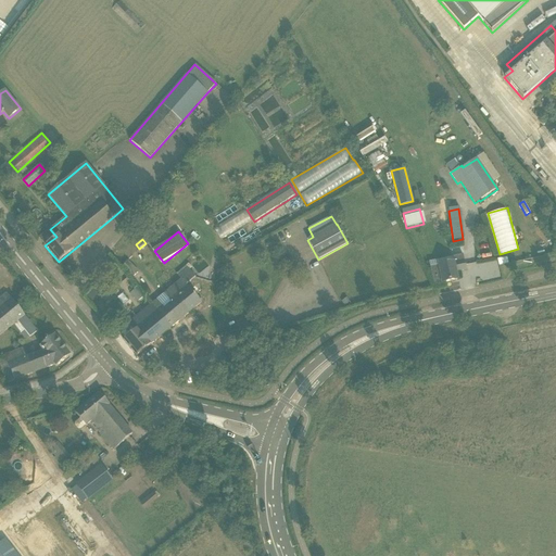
[(454,262),(439,265),(442,283),(457,280),(456,272),(466,269),(463,255),(452,257),(454,262)]
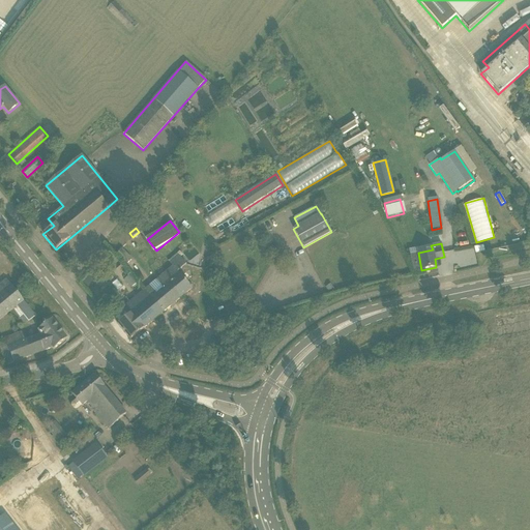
[(115,255),(124,266),(131,260),(122,248),(115,255)]
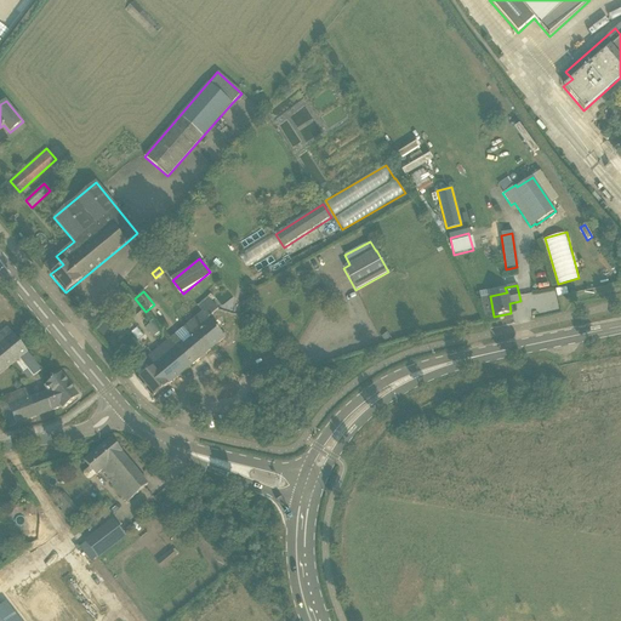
[(203,312),(183,329),(197,346),(193,349),(200,359),(224,339),(209,319),(218,311),(211,302),(214,300),(210,295),(208,297),(210,300),(199,308),(203,312)]
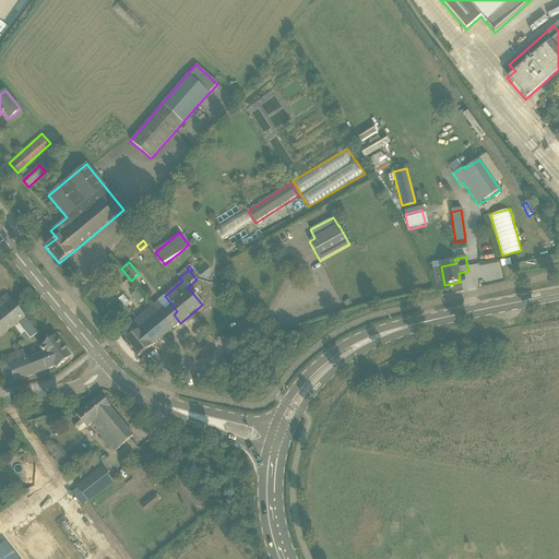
[(90,295),(95,299),(100,292),(95,288),(90,295)]
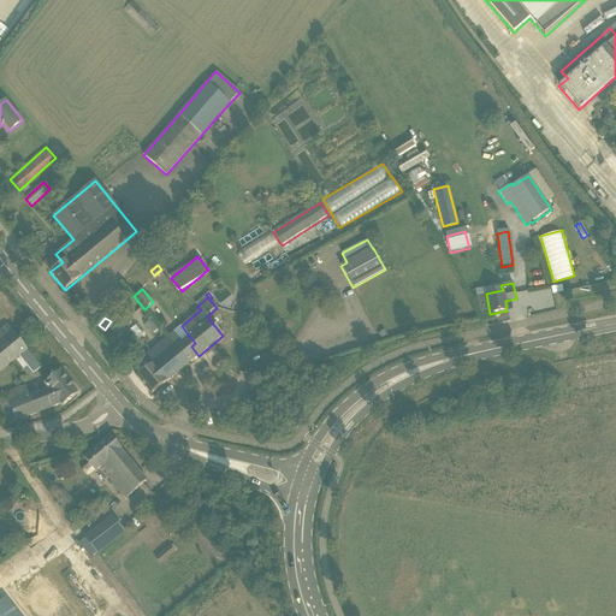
[(43,324),(64,354),(70,350),(48,320),(43,324)]
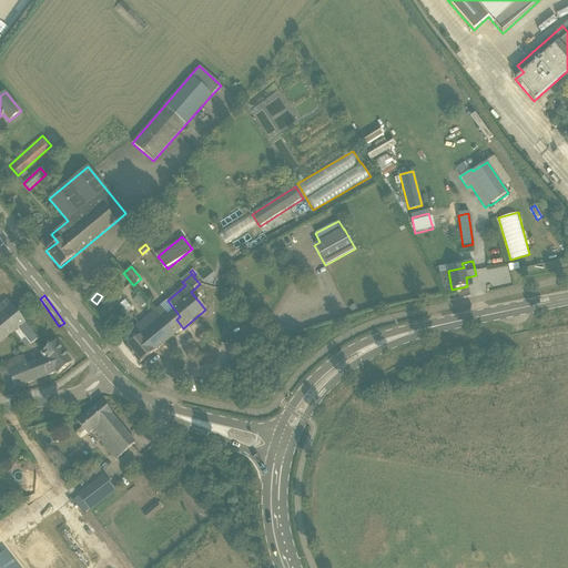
[(133,300),(140,308),(145,304),(139,295),(133,300)]
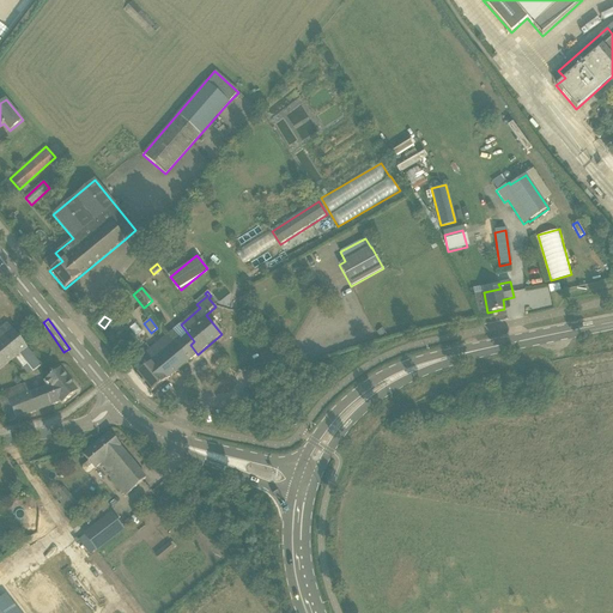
[(42,366),(7,323),(0,328),(0,371),(20,356),(29,366),(24,370),(29,377),(42,366)]
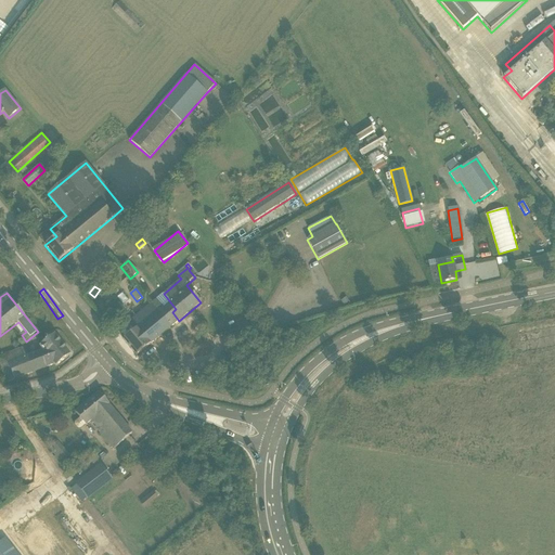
[(164,294),(152,304),(170,327),(179,321),(172,312),(176,309),(164,294)]
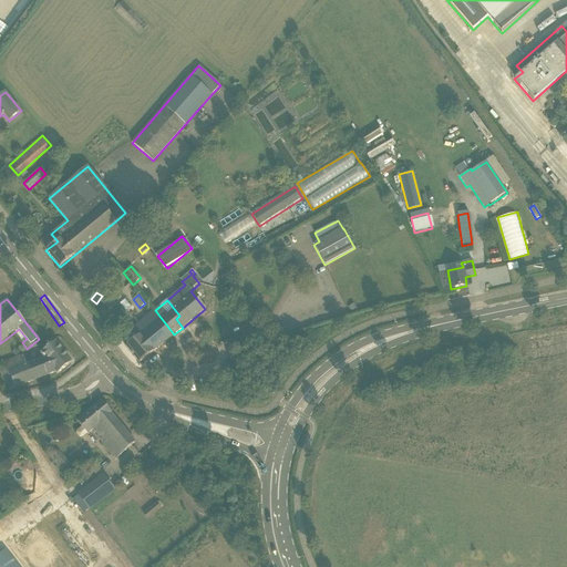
[(140,363),(174,334),(155,310),(131,330),(132,331),(124,338),(124,340),(129,344),(125,347),(140,363)]
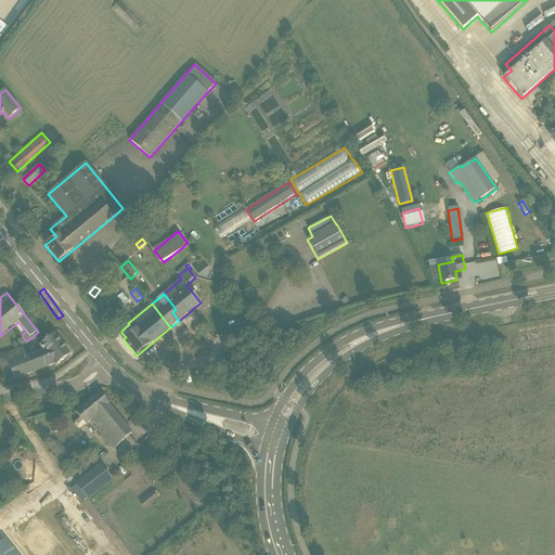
[(126,321),(128,323),(136,317),(133,314),(126,321)]
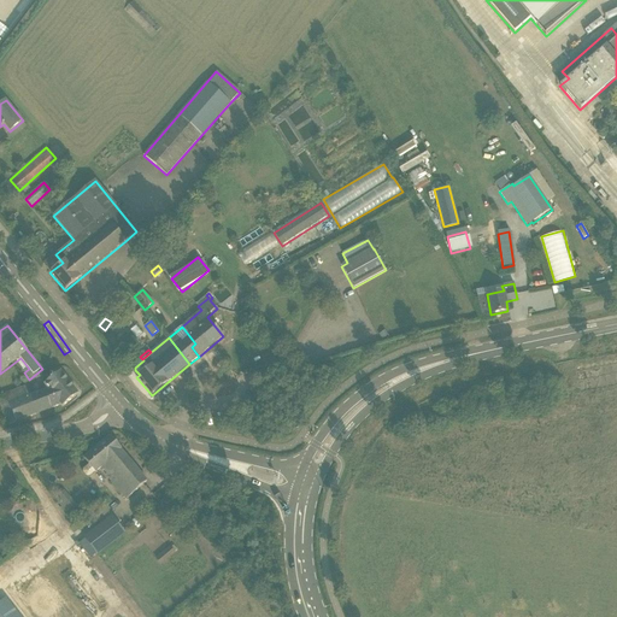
[(60,405),(62,407),(78,394),(60,371),(43,385),(46,389),(29,397),(25,387),(0,397),(0,406),(7,425),(60,405)]
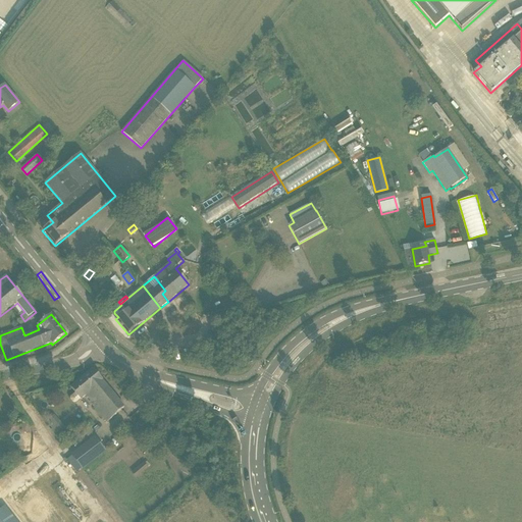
[(106,422),(111,418),(124,407),(102,380),(103,380),(93,369),(71,388),(75,394),(71,397),(70,400),(73,404),(76,404),(81,400),(86,396),(106,422)]
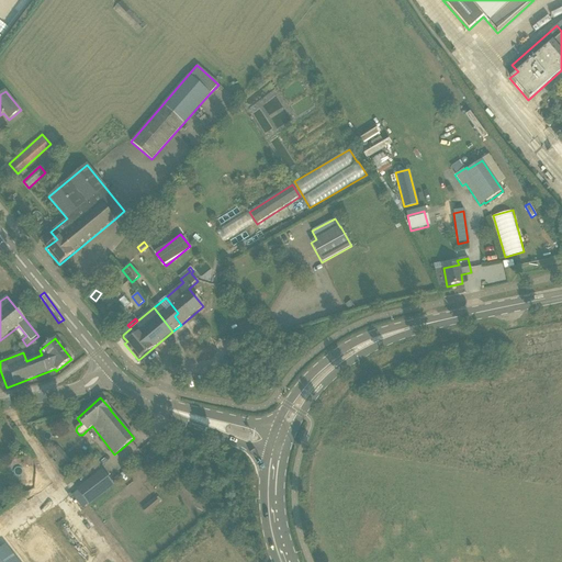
[(70,461),(58,447),(49,453),(56,462),(55,463),(60,470),(70,461)]
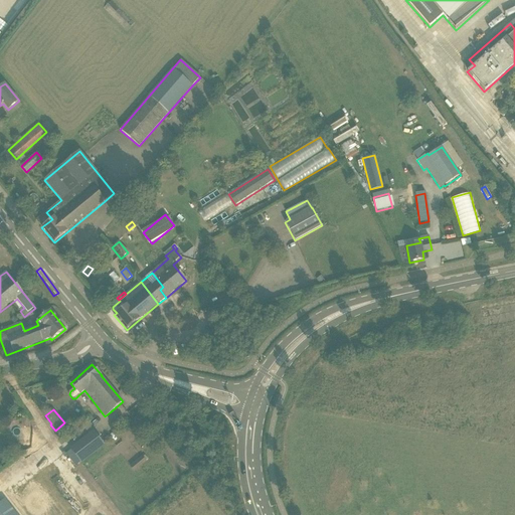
[(93,431),(69,449),(80,464),(105,445),(93,431)]
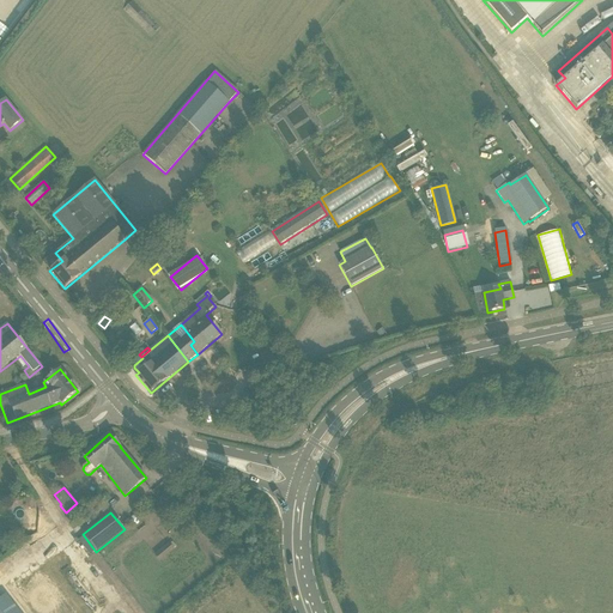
[(133,612),(79,538),(48,559),(54,566),(67,557),(108,612),(133,612)]
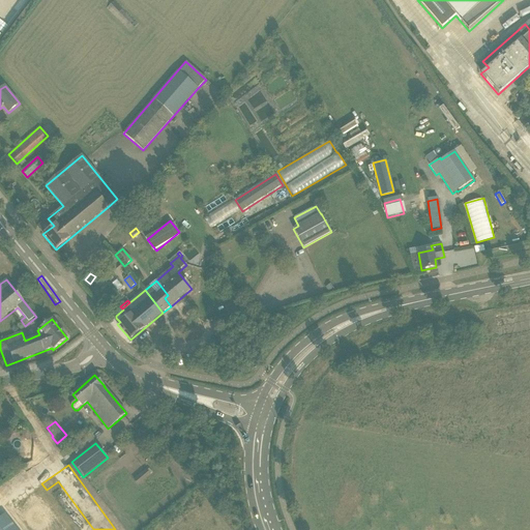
[(151,475),(146,470),(134,480),(138,486),(151,475)]
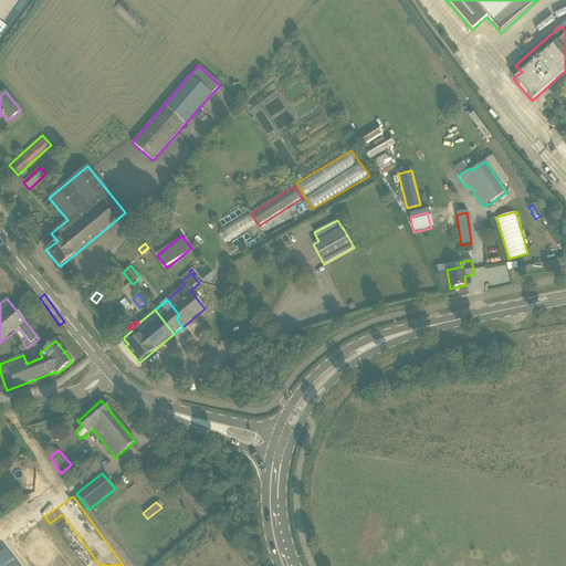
[(72,565),(40,522),(14,541),(19,546),(27,541),(45,565),(72,565)]
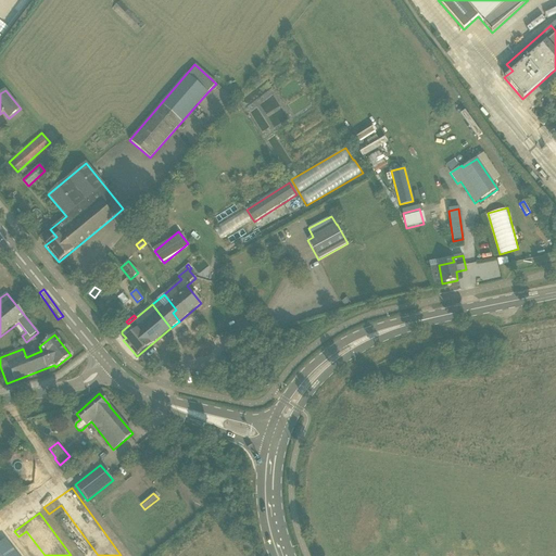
[(0,555),(16,555),(4,540),(0,543),(0,555)]
